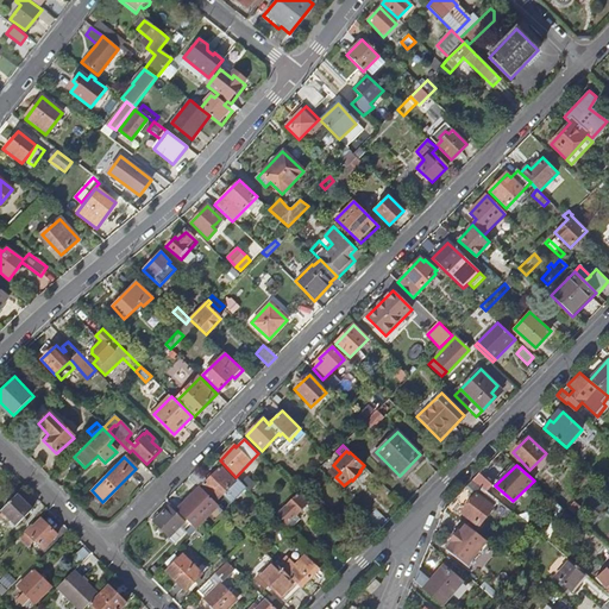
[(207,482),(202,488),(217,502),(224,495),(230,501),(238,493),(245,485),(242,483),(238,479),(237,482),(221,468),(207,482)]
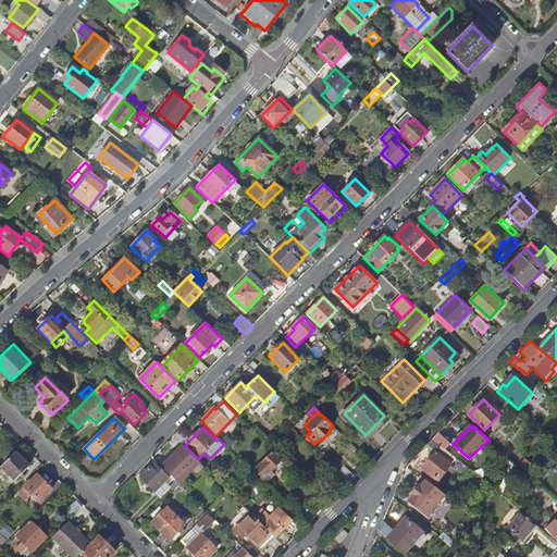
[(178,431),(173,436),(183,446),(184,446),(185,446),(189,441),(178,431)]
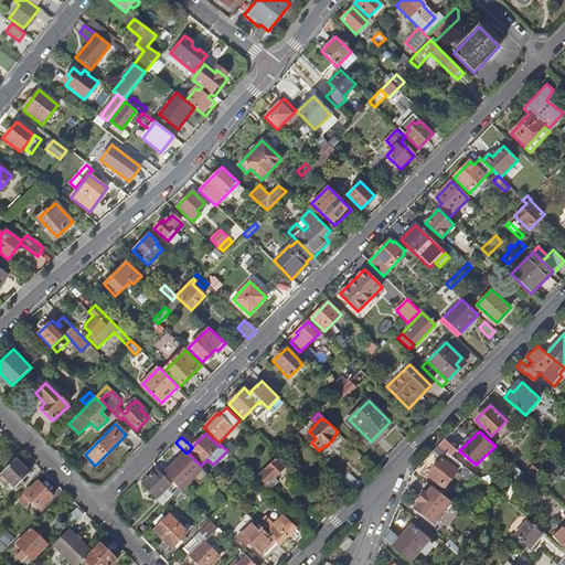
[(438,445),(447,451),(452,456),(457,450),(444,439),(438,445)]
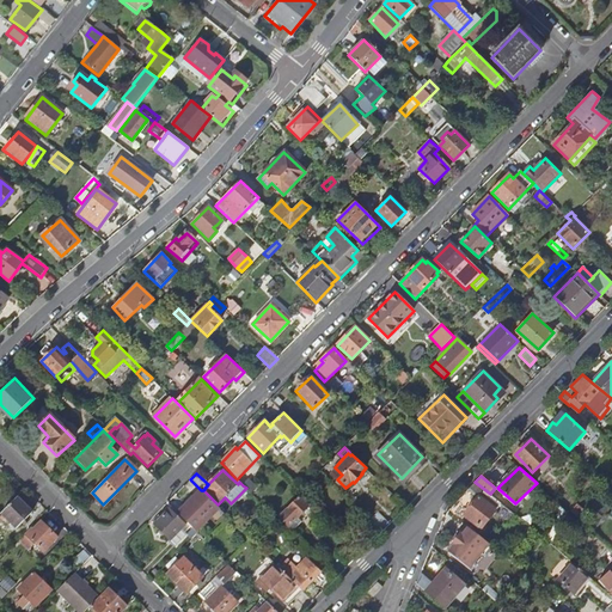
[(246,488),(250,493),(256,487),(249,479),(243,485),(246,488)]
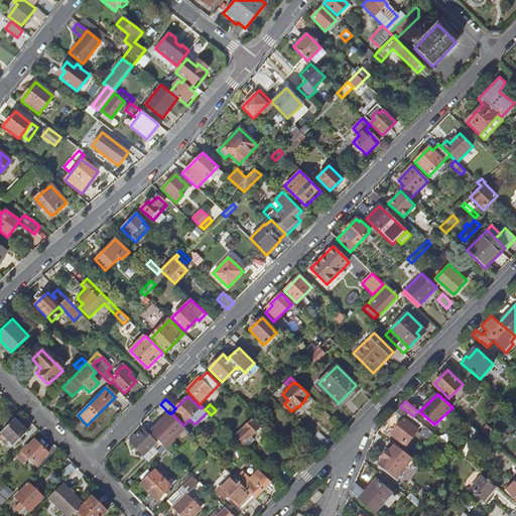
[(408,412),(392,435),(407,445),(423,424),(413,416),(408,412)]
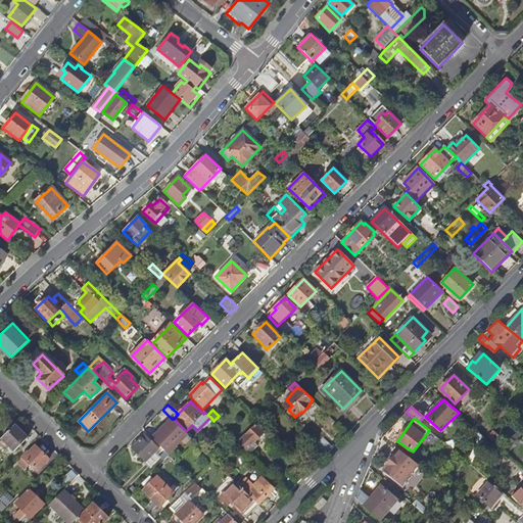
[(172,419),(152,438),(163,449),(168,455),(187,434),(173,419),(172,419)]
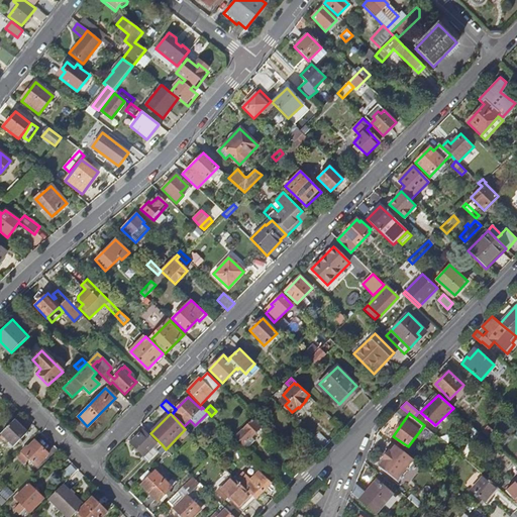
[(1,433),(14,446),(26,433),(14,420),(1,433)]
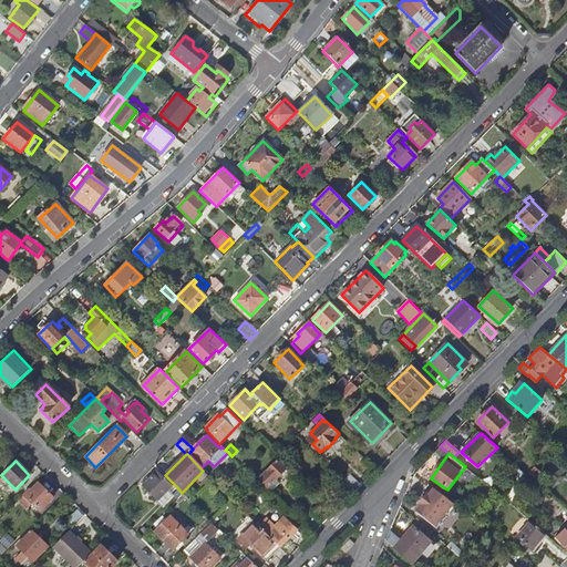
[(277,461),(257,481),(260,484),(263,482),(268,487),(276,480),(287,468),(277,461)]
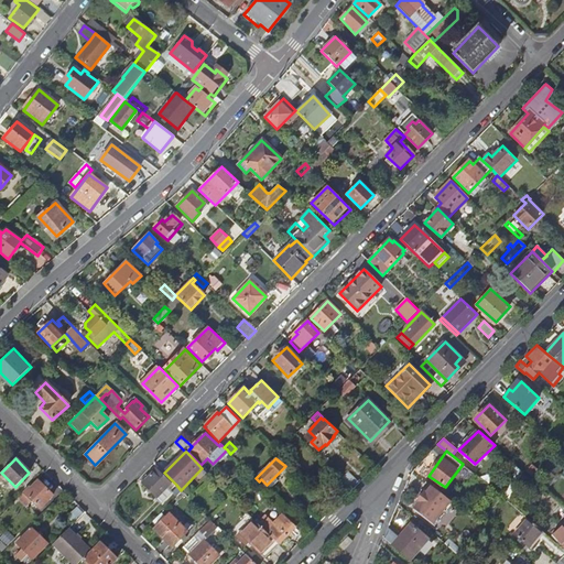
[(533,463),(528,469),(532,474),(538,468),(533,463)]
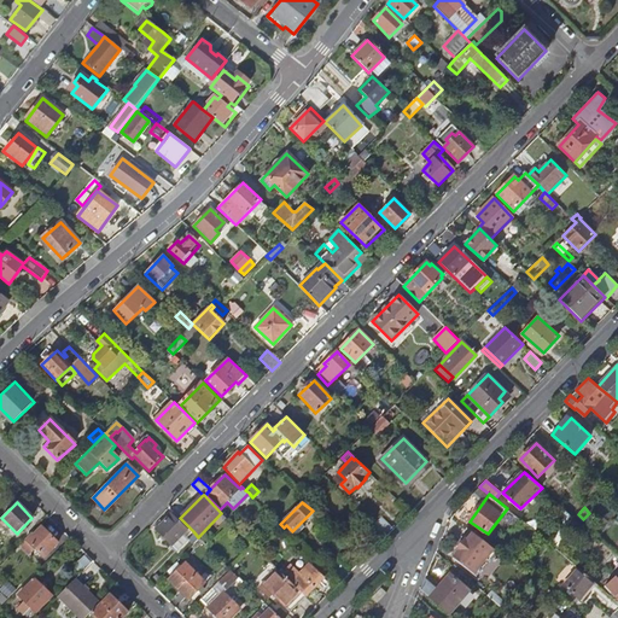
[(156,530),(178,552),(188,541),(186,538),(193,531),(180,518),(174,512),(156,530)]
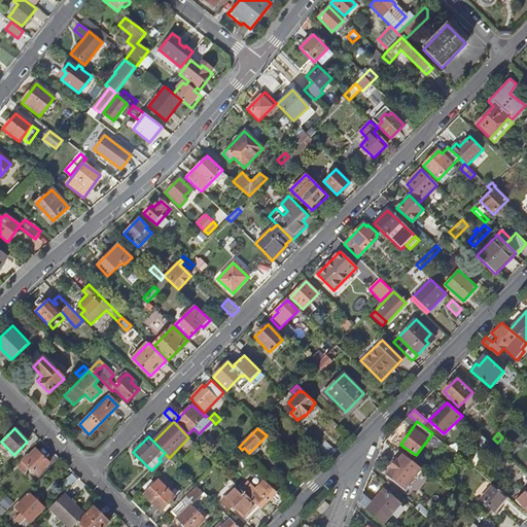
[(320,448),(329,458),(338,450),(327,441),(320,448)]
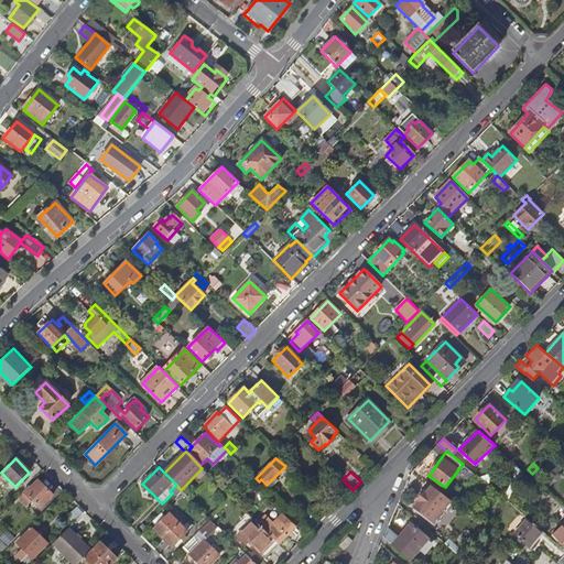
[(267,485),(270,488),(278,480),(274,477),(267,485)]
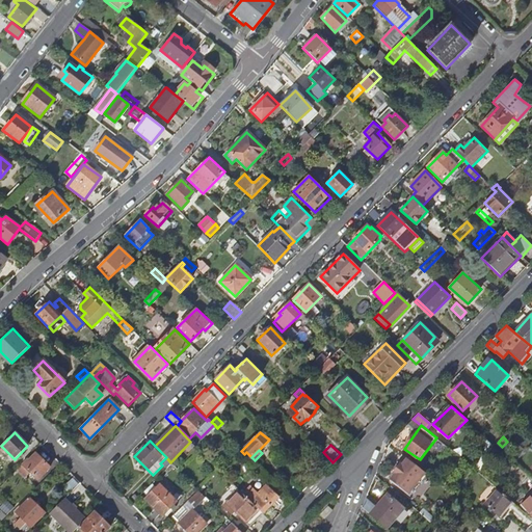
[(22,464),(37,480),(49,468),(34,454),(26,463),(24,462),(22,464)]
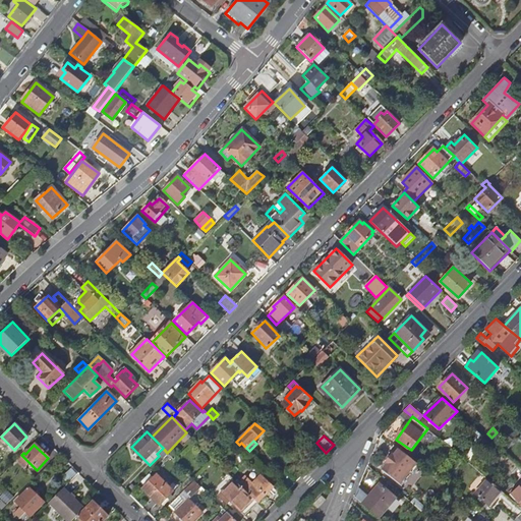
[(400,483),(417,462),(399,448),(394,455),(392,453),(385,461),(387,463),(382,469),(400,483)]
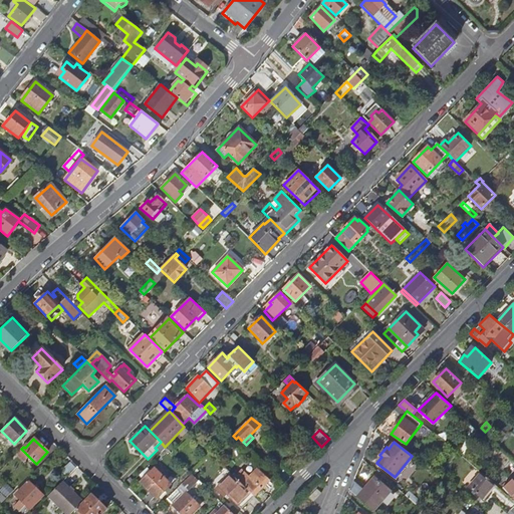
[(403,482),(416,470),(410,464),(397,476),(403,482)]
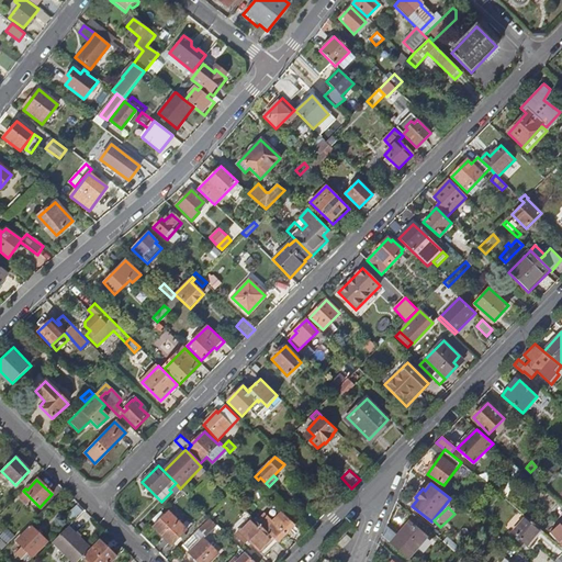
[(300,519),(310,530),(317,523),(306,512),(300,519)]
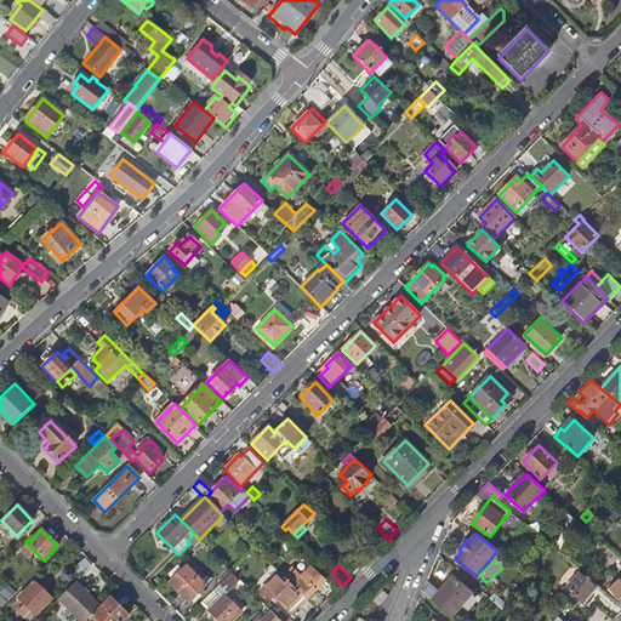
[(187,567),(170,584),(191,603),(208,586),(187,567)]
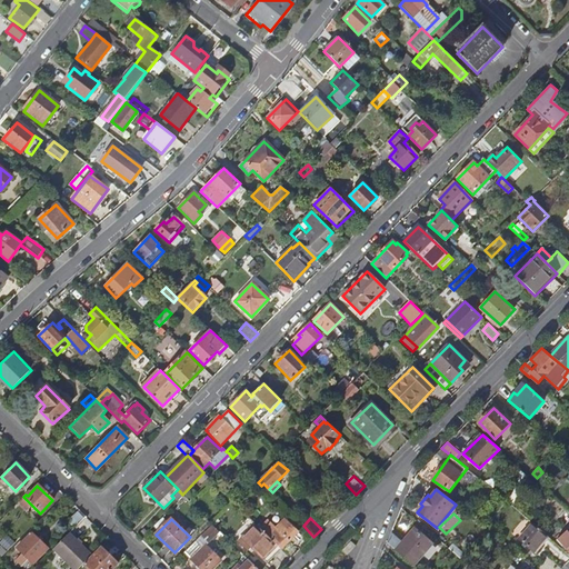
[(261,529),(281,549),(299,531),(286,519),(278,528),(270,520),(261,529)]
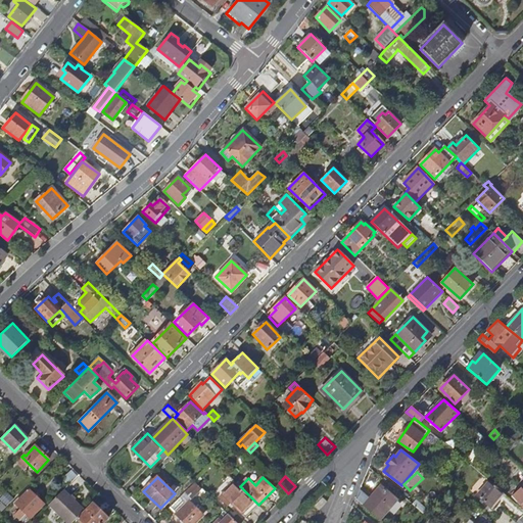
[(488,479),(476,495),(490,508),(504,492),(488,479)]
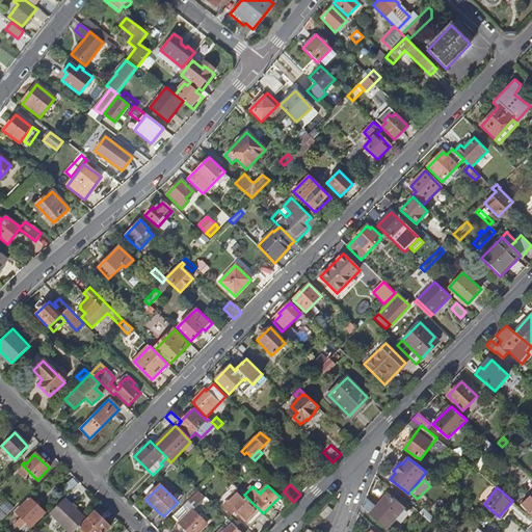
[(223,506),(232,514),(236,511),(250,526),(263,513),(244,495),(240,490),(223,506)]
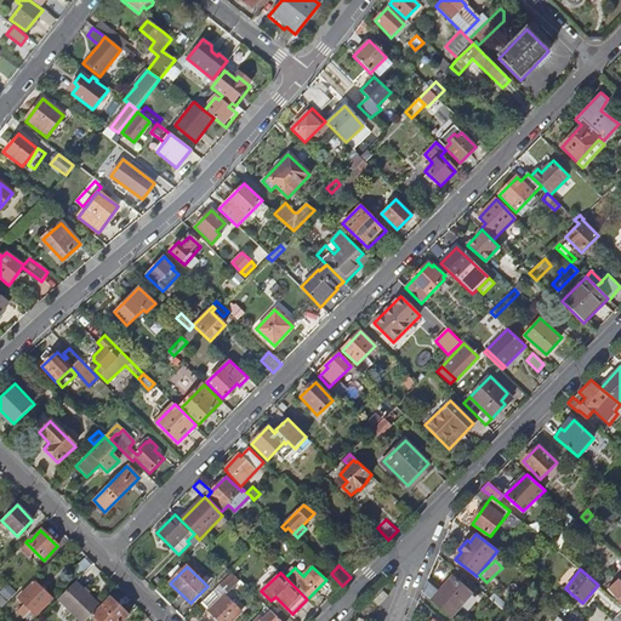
[(232,574),(221,585),(227,591),(239,580),(232,574)]
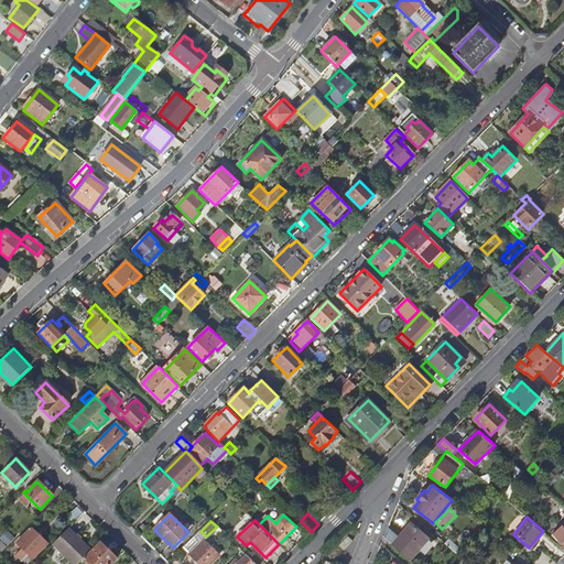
[(563,522),(561,525),(551,535),(561,544),(563,546),(563,522)]
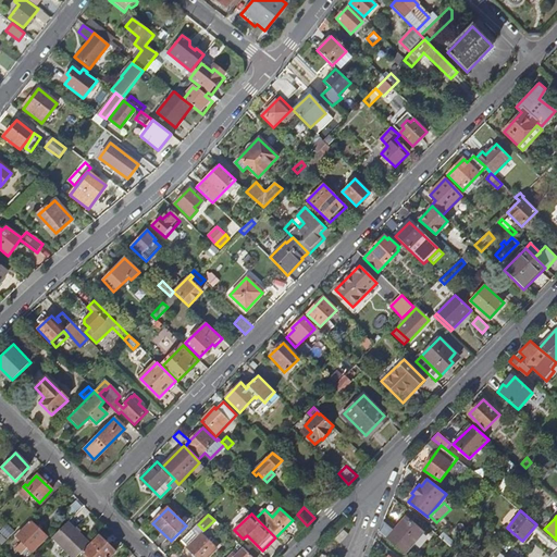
[(380,531),(406,553),(423,532),(406,517),(398,527),(400,529),(397,533),(394,531),(383,521),(380,531)]
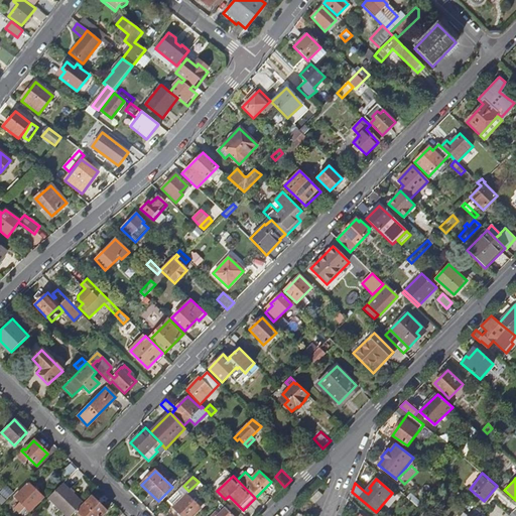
[(43,497),(28,483),(15,497),(19,501),(14,507),(19,512),(25,507),(29,511),(43,497)]
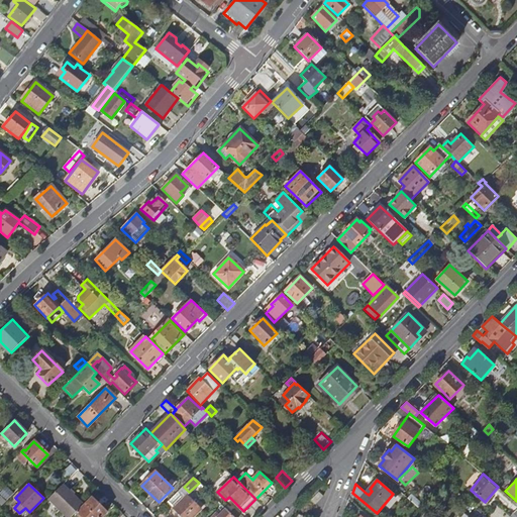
[(47,499),(66,516),(71,516),(76,512),(82,506),(62,486),(47,499)]
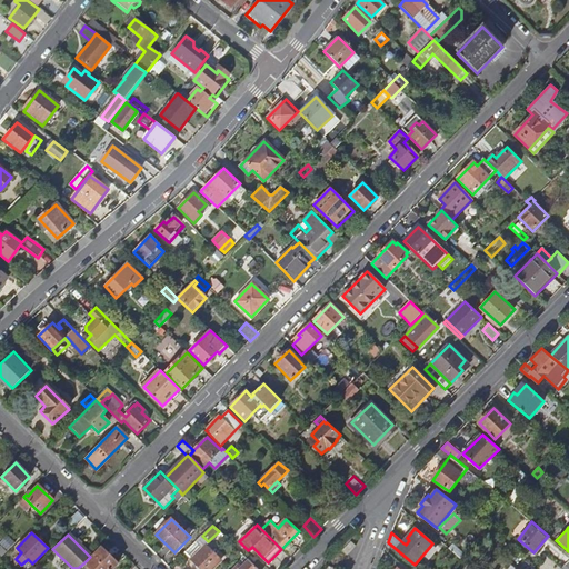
[(192,559),(201,568),(212,568),(221,560),(207,546),(203,548),(196,540),(186,551),(193,559),(192,559)]
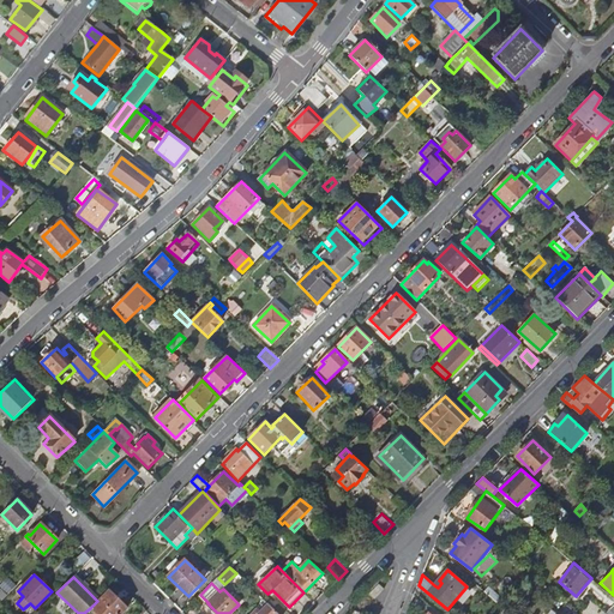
[(539,593),(554,606),(560,600),(542,585),(539,593)]
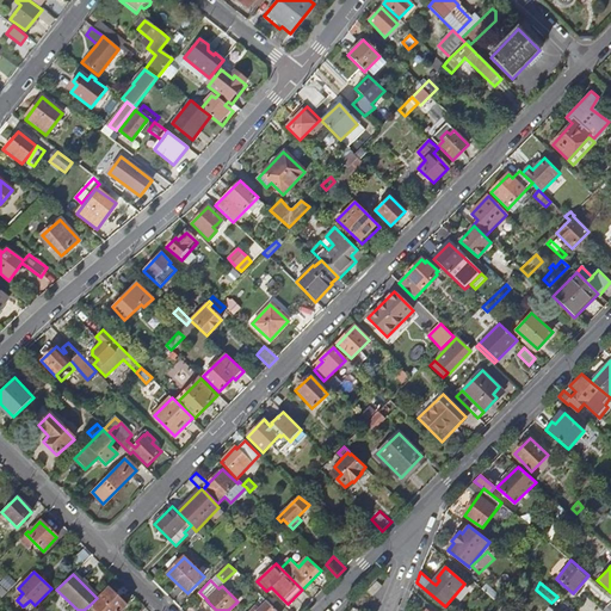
[(90,605),(96,610),(123,610),(128,608),(109,587),(97,598),(90,605)]
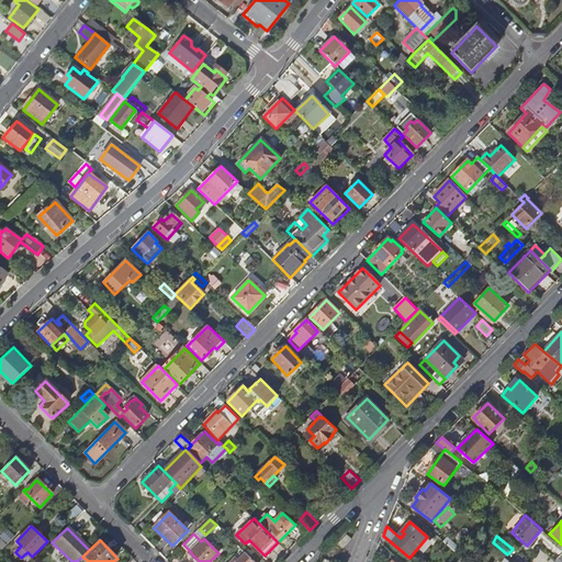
[(554,561),(539,549),(529,561),(554,561)]
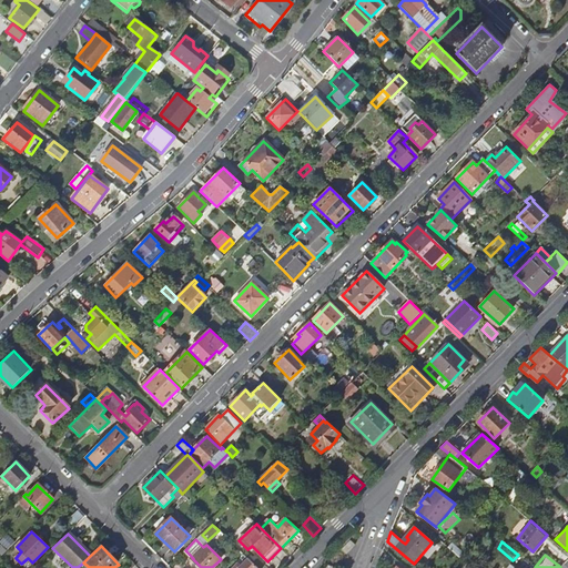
[(332,556),(325,563),(332,566),(337,567),(338,567),(343,560),(332,556)]
